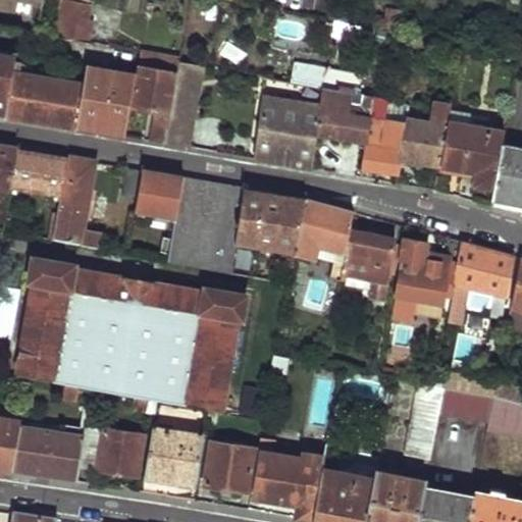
[(88,3),(67,0),(48,0),(42,34),(88,42),(91,22),(85,21),(88,3)]
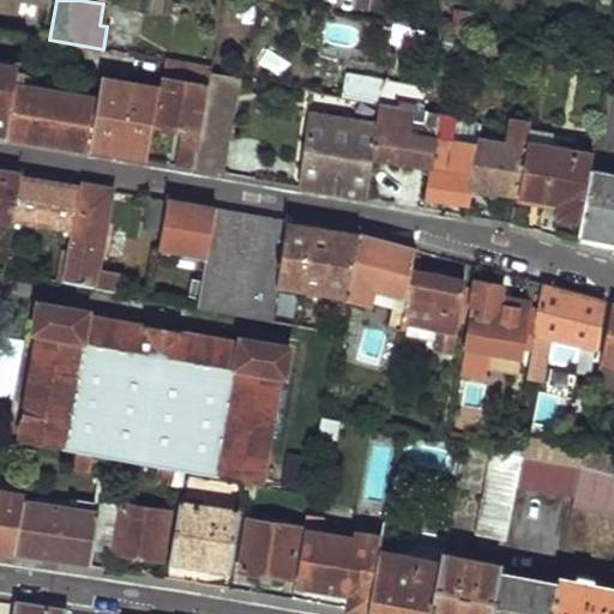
[(0,134),(7,136),(18,70),(19,65),(0,61),(0,134)]
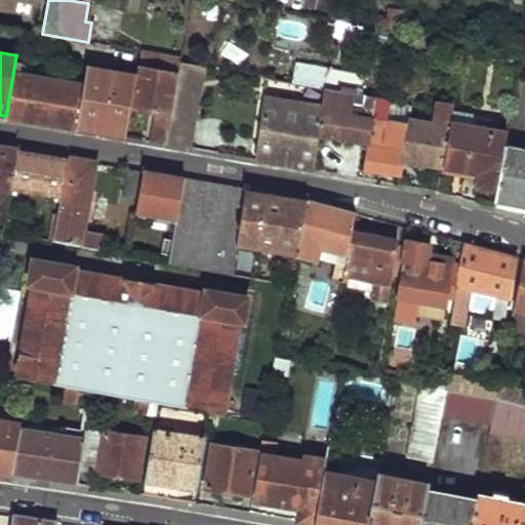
[(135,78),(131,106),(157,111),(172,114),(182,61),(149,53),(140,52),(135,78)]
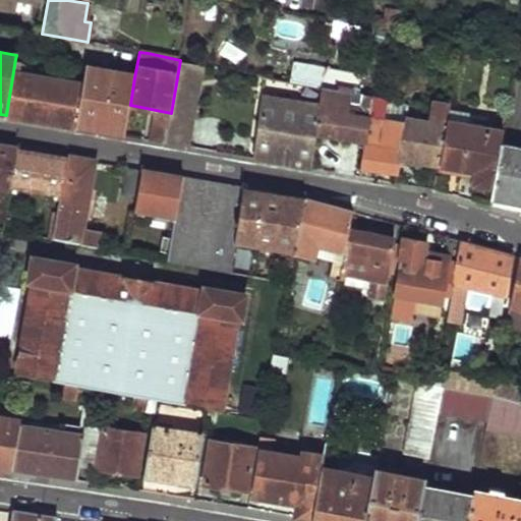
[(15,59),(6,115),(67,125),(76,127),(84,82),(21,71),(22,61),(15,59)]
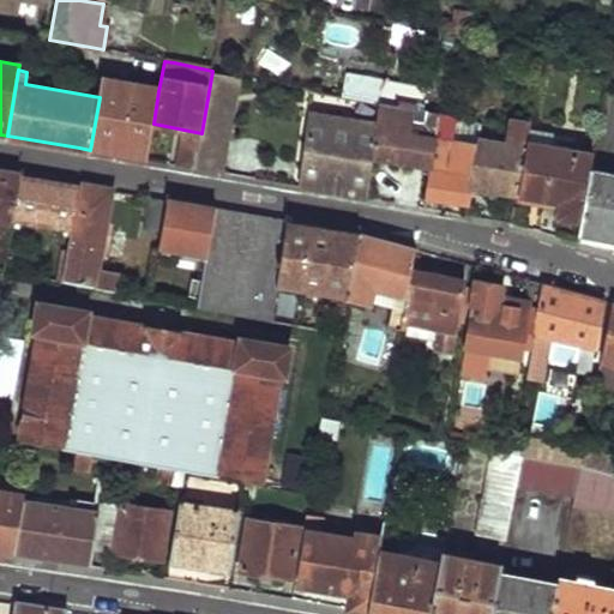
[(202,133),(196,168),(222,173),(239,74),(212,71),(202,133)]
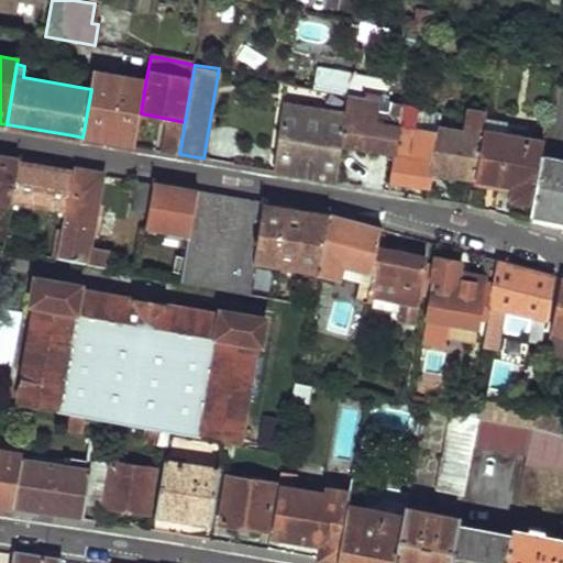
[(145,84),(94,74),(91,89),(83,138),(111,142),(135,146),(141,113),(145,84)]
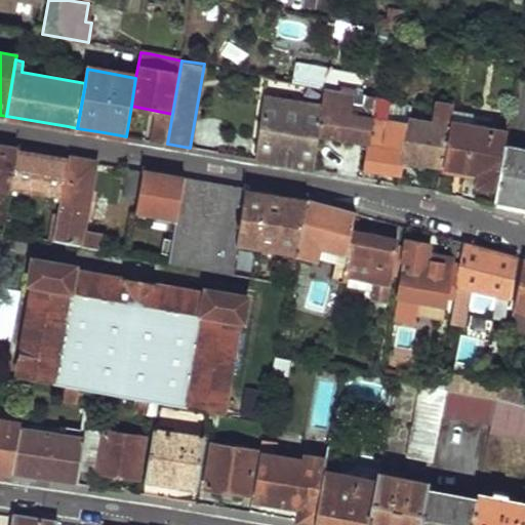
[(269,95),(256,159),(285,164),(313,169),(315,160),(319,132),(328,87),(293,81),(291,92),(289,99),(269,95)]
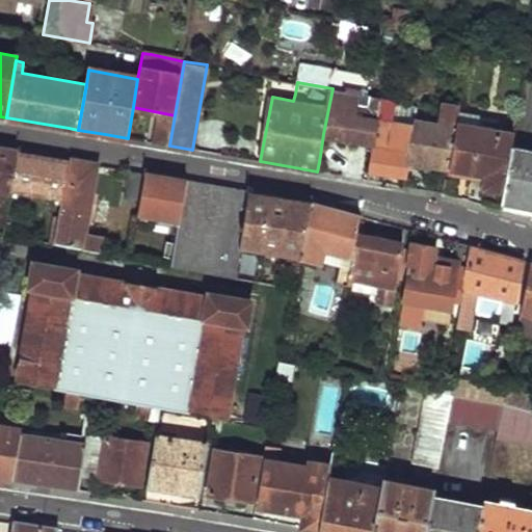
[(333,88),(323,134),(375,142),(379,118),(356,114),(358,102),(360,95),(333,88)]
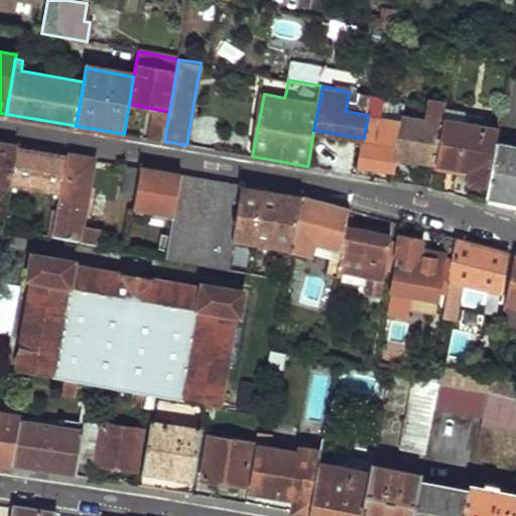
[(286,91),(264,88),(264,94),(284,98),(286,91)]
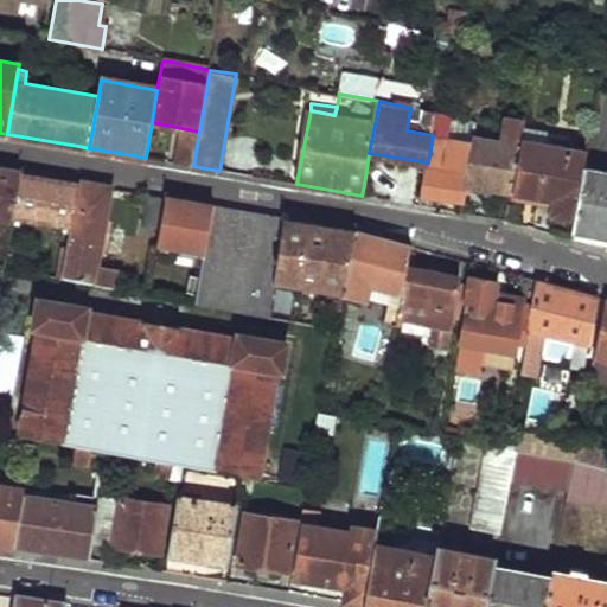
[(409,116),(407,131),(433,135),(436,112),(438,109),(419,107),(415,116),(409,116)]
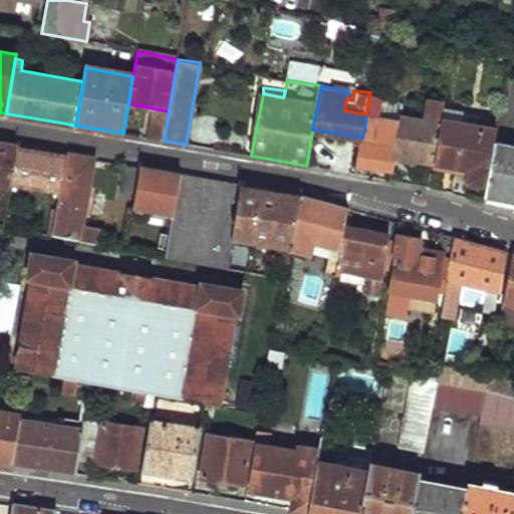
[(362,138),(360,148),(357,164),(393,169),(396,154),(401,120),(379,116),(382,97),(369,94),(366,114),(362,138)]
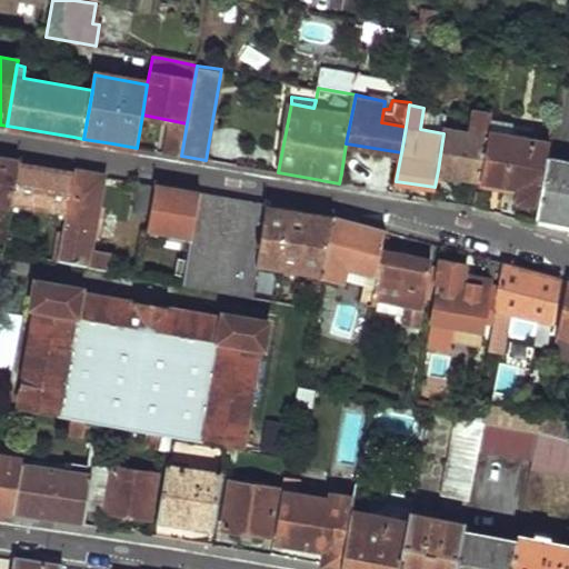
[(468,108),(463,135),(489,139),(492,118),(493,112),(468,108)]
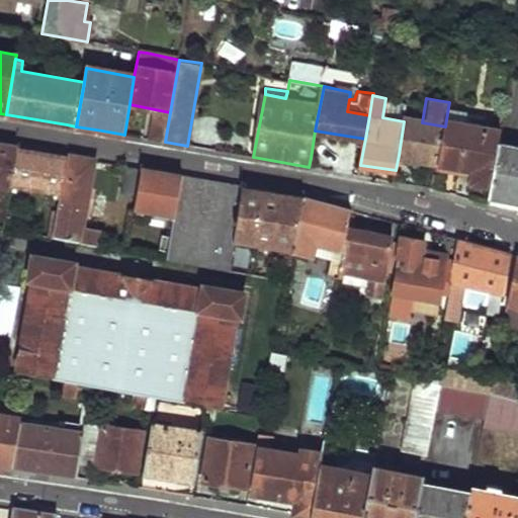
[(407,104),(405,113),(412,114),(414,106),(407,104)]
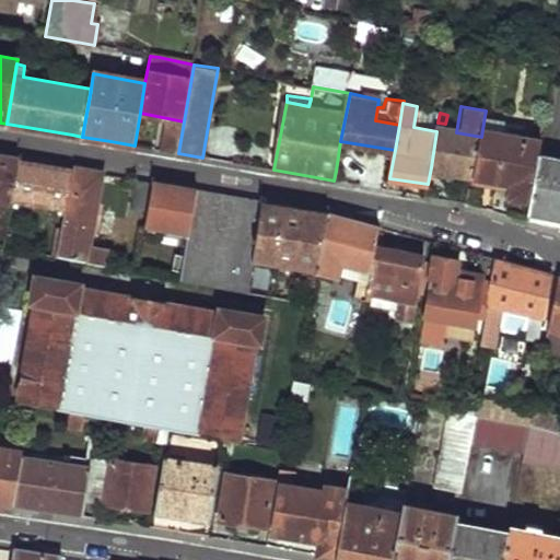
[(481,137),(474,176),(510,183),(506,197),(531,201),(540,154),(541,143),(523,140),(526,124),(485,116),(481,137)]
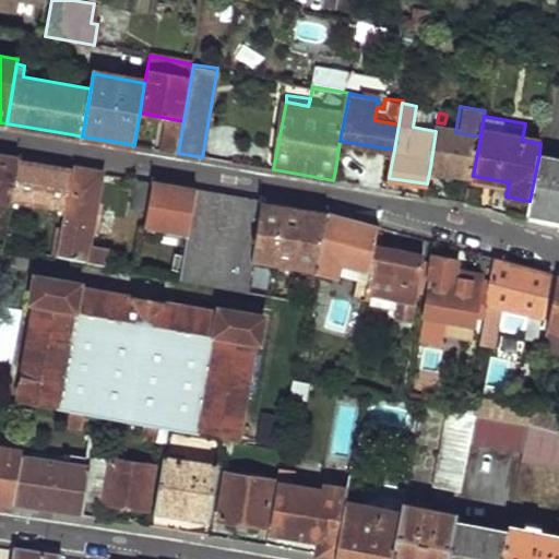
[(167,118),(162,151),(178,153),(183,121),(167,118)]
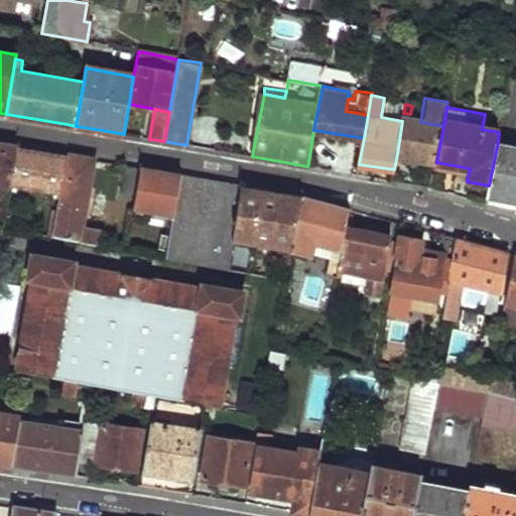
[(402,121),(397,154),(436,162),(443,126),(420,122),(402,118),(402,121)]
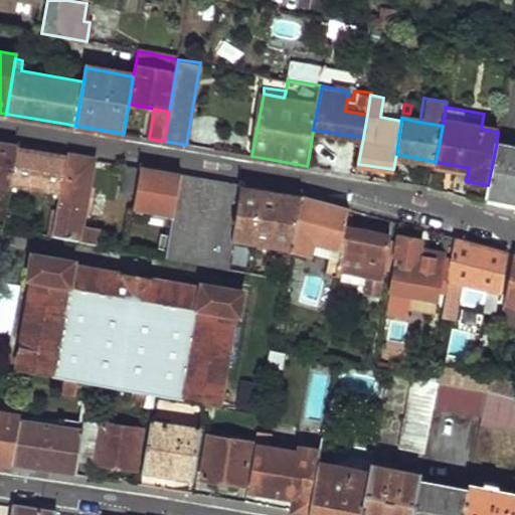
[(514,145),(497,142),(488,185),(486,195),(514,201),(514,145)]
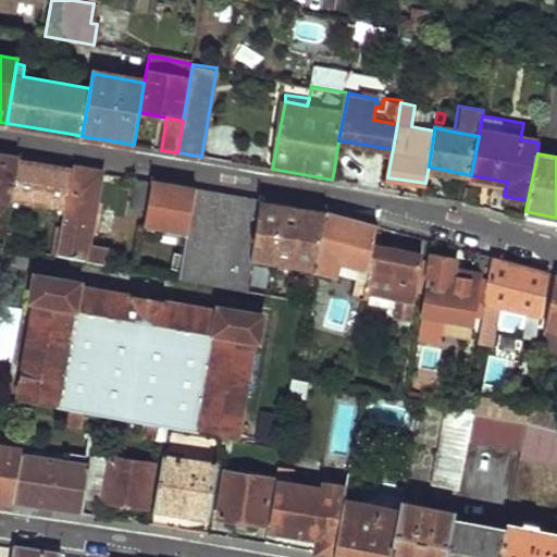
[(0,245),(5,246),(14,199),(21,159),(0,155),(0,245)]
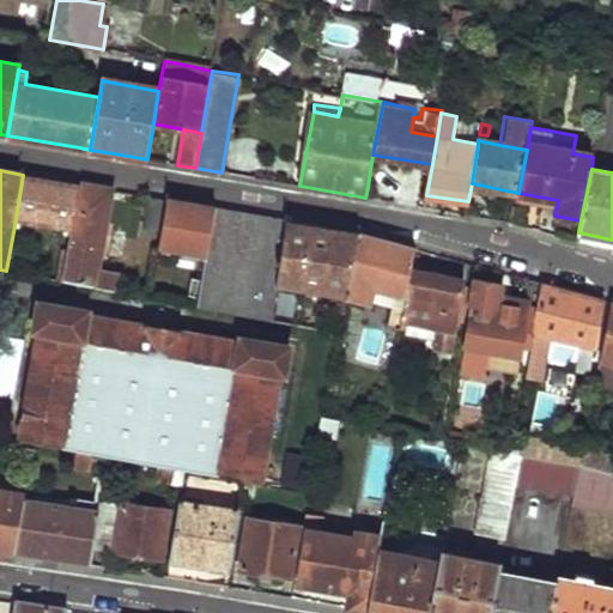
[(410,171),(404,204),(424,207),(426,195),(430,176),(410,171)]
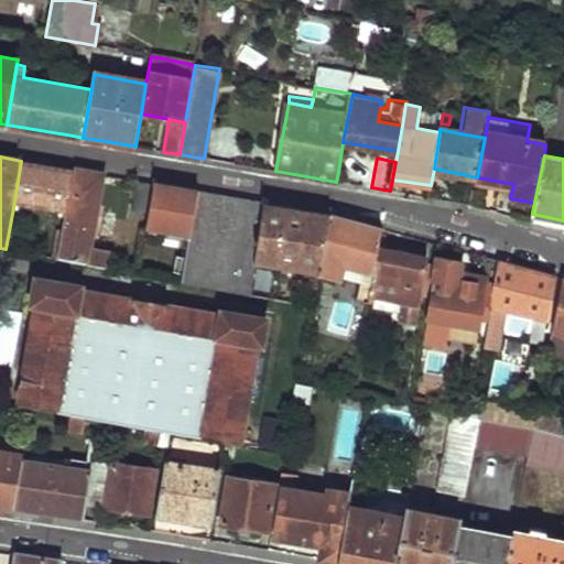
[(21,161),(14,202),(68,212),(75,170),(49,165),(21,161)]
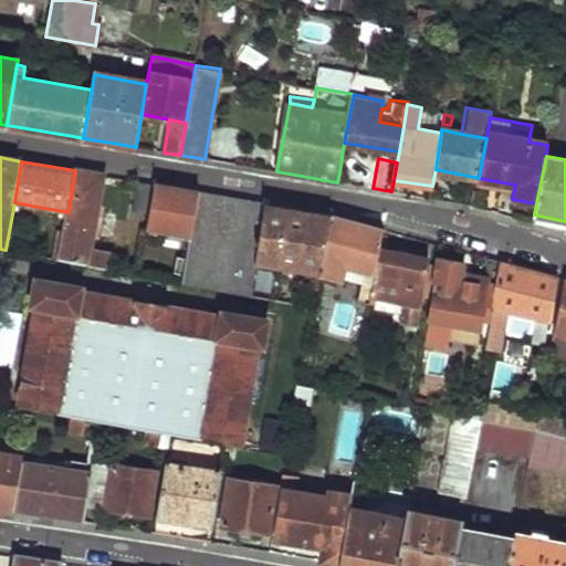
[(69,212),(60,260),(108,269),(111,253),(90,249),(103,176),(75,170),(69,212)]
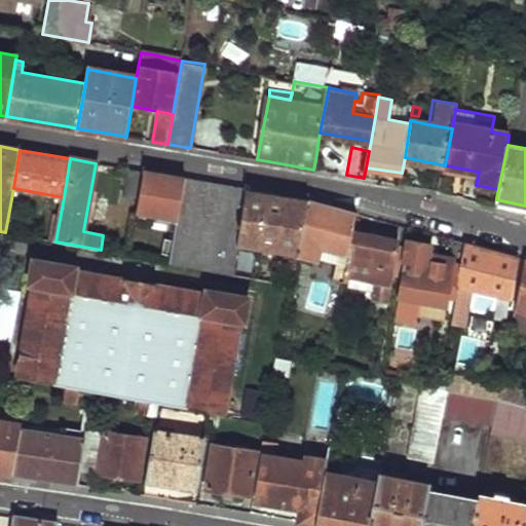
[(129,168),(124,197),(141,200),(145,172),(129,168)]
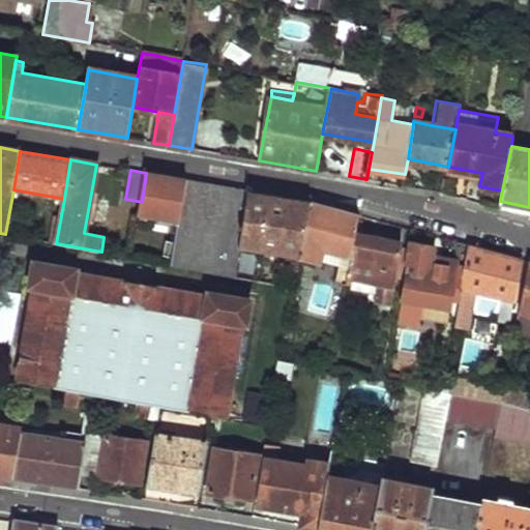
[(146,173),(142,202),(140,214),(181,222),(188,180),(168,177),(146,173)]
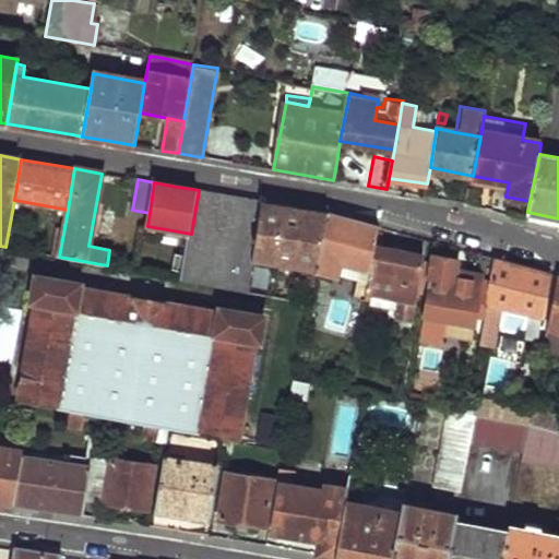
[(199,190),(191,234),(183,274),(182,281),(248,293),(253,260),(263,201),(229,195),(199,190)]
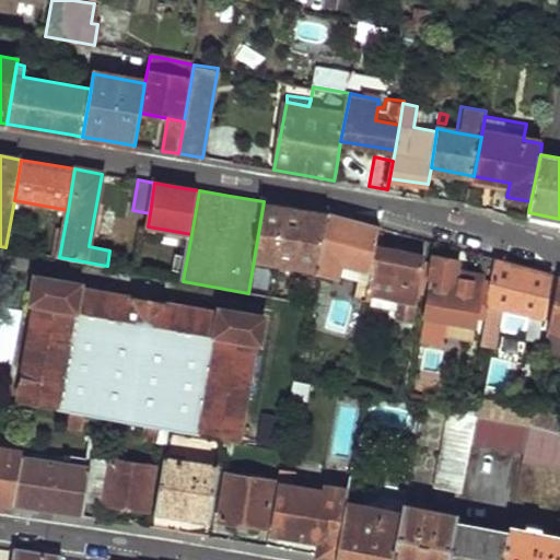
[(264,201),(254,260),(318,273),(329,212),(300,208),(264,201)]
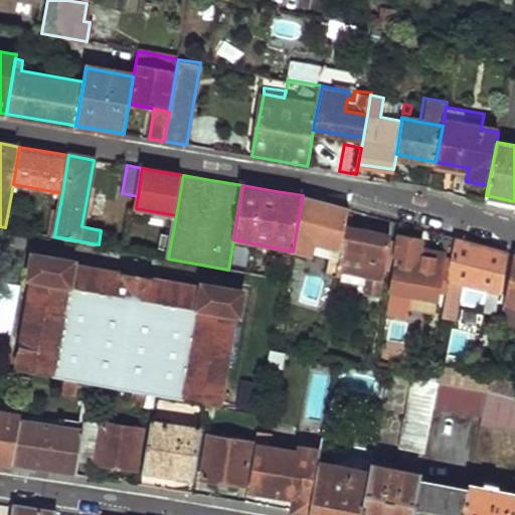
[(303,195),(293,251),(310,254),(313,241),(331,245),(327,274),(338,276),(347,226),(350,208),(324,201),(303,195)]
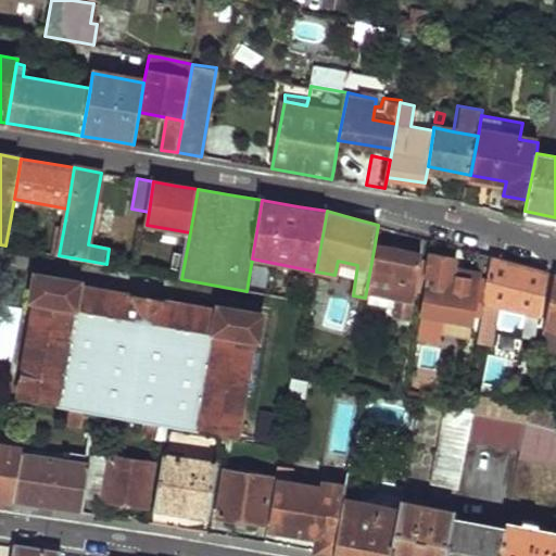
[(375,244),(365,298),(371,300),(374,292),(399,299),(397,305),(395,318),(411,320),(421,254),(375,244)]
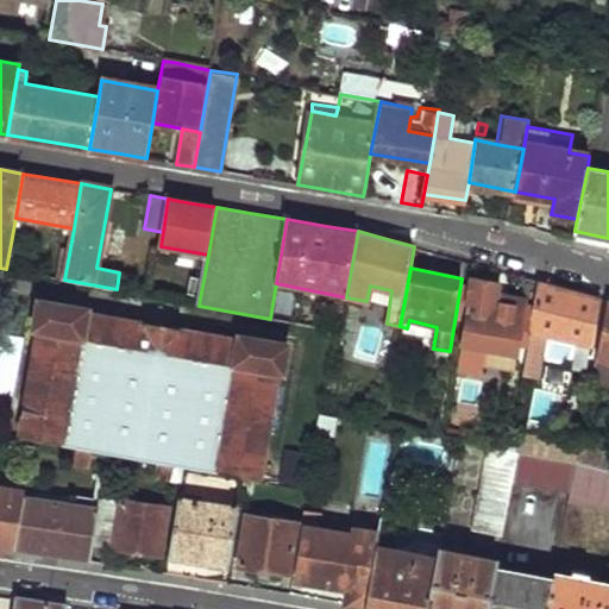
[(473,280),(464,344),(519,355),(526,313),(537,316),(542,282),(529,278),(526,301),(496,295),(497,284),(473,280)]
